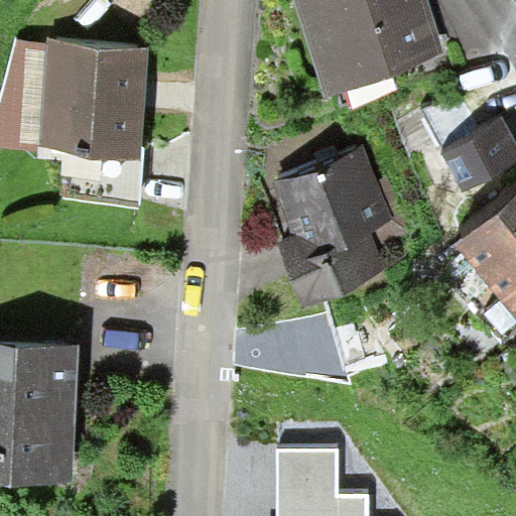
[(293,0),(327,96),(447,54),(428,0),(293,0)]
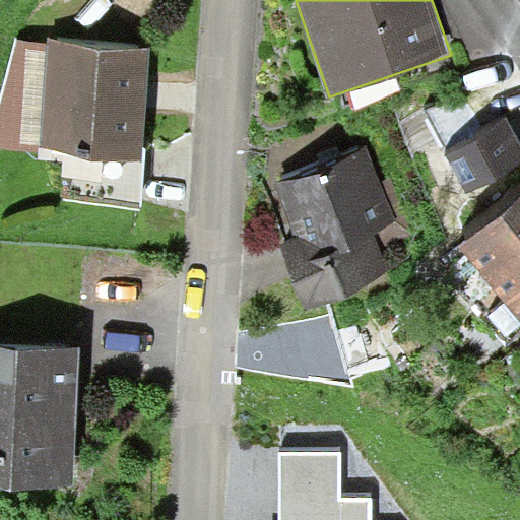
[(49,43),(40,149),(65,152),(141,157),(142,147),(151,48),(49,39),(49,43)]
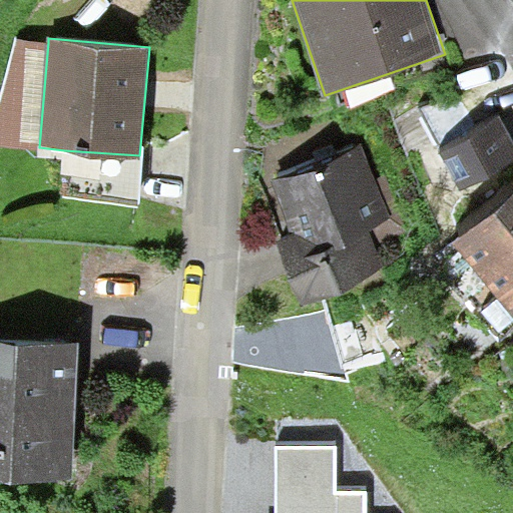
[(39,147),(48,42),(16,40),(0,102),(0,144),(39,149),(39,147)]
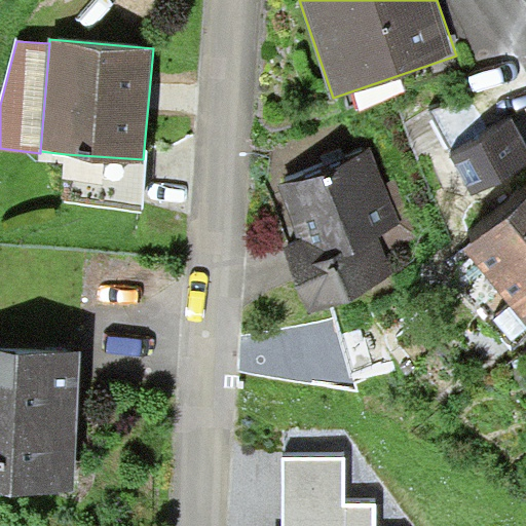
[(450,154),(473,196),(525,166),(525,143),(513,119),(450,154)]
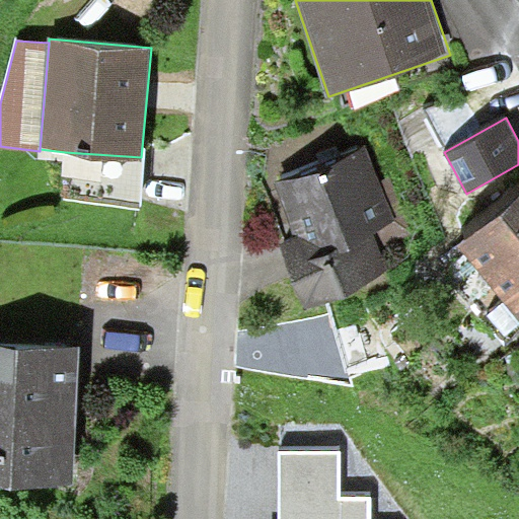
[(365,146),(272,186),(294,237),(278,243),(305,307),(389,272),(372,232),(396,221),(365,146)]
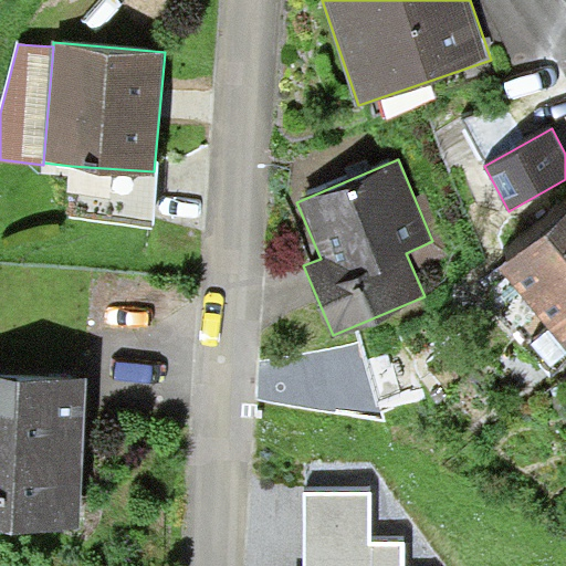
[(159,160),(155,160),(154,171),(71,166),(67,222),(155,228),(159,160)]
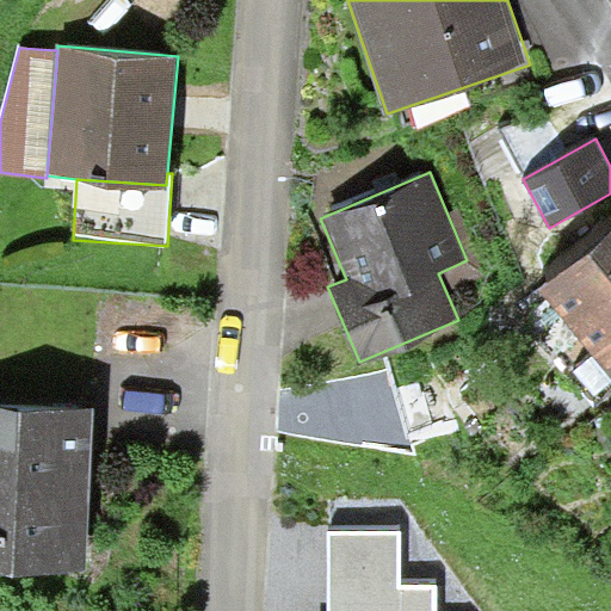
[(610,224),(537,287),(584,343),(610,319),(610,224)]
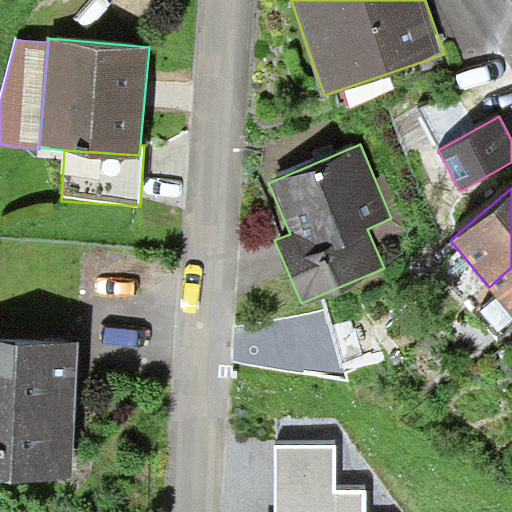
[(511,267),(489,287),(511,313),(511,267)]
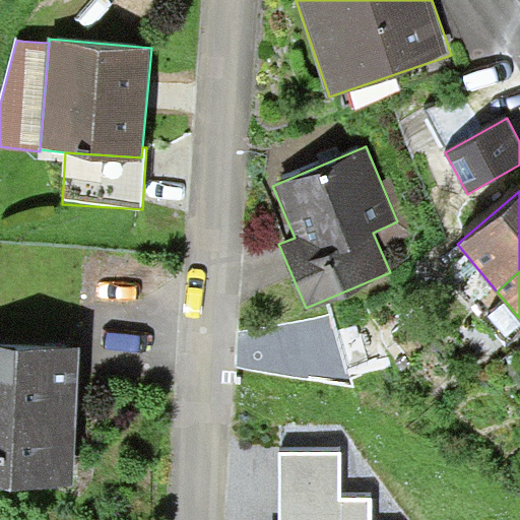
[(0,344),(0,480),(74,484),(81,349),(0,344)]
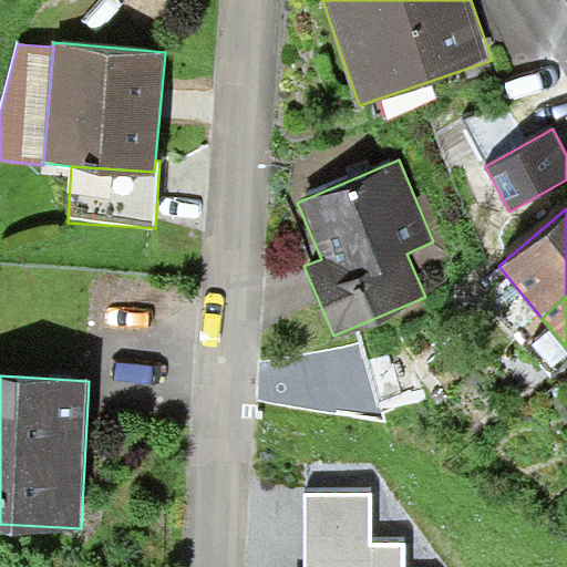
[(303,492),(302,566),(405,566),(406,543),(371,543),(371,492),(303,492)]
